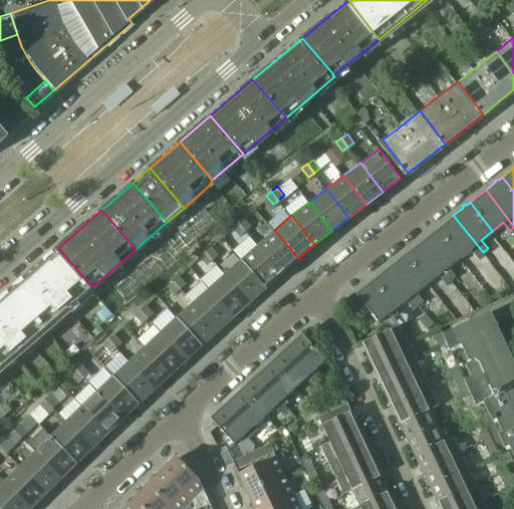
[(441,225),(438,228),(460,256),(471,247),(478,256),(483,252),(453,215),(444,222),(443,221),(440,224),(441,225)]
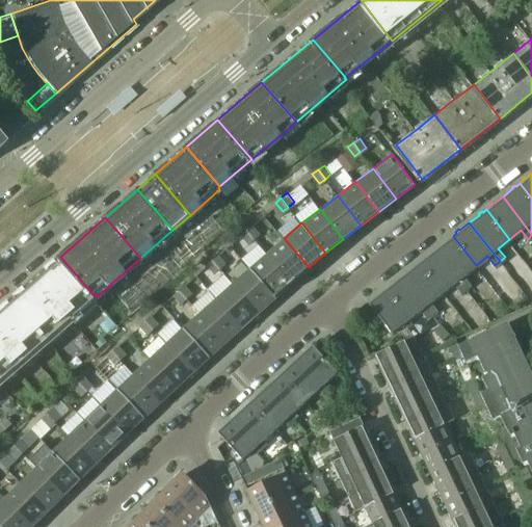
[(259,232),(251,224),(245,228),(253,237),(259,232)]
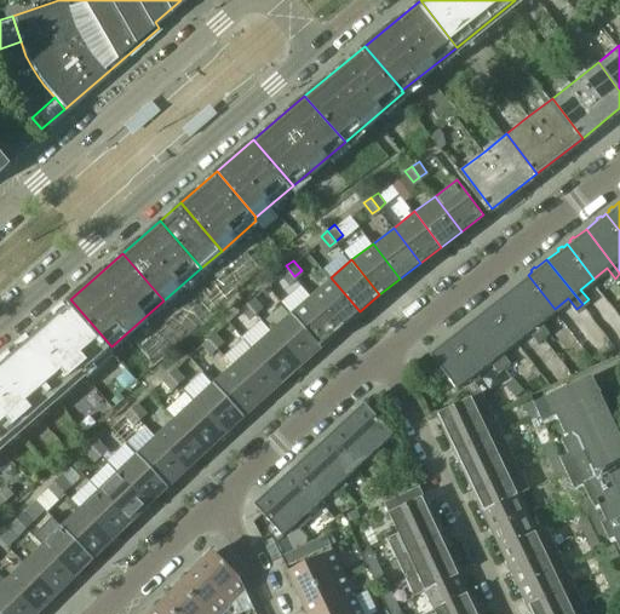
[(294,276),(286,265),(280,270),(288,281),(294,276)]
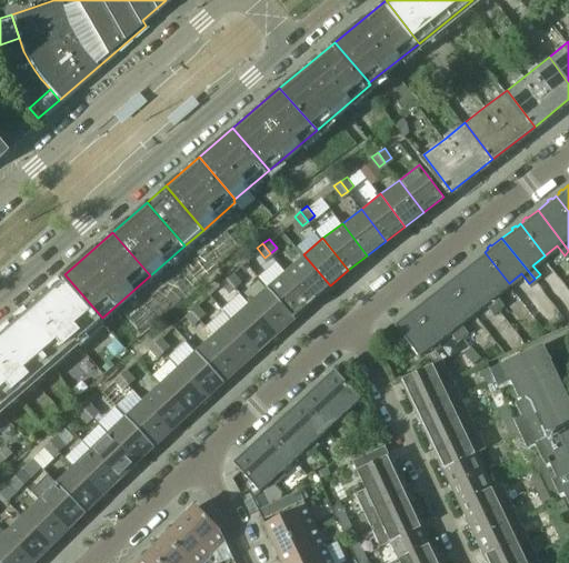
[(477,258),(466,265),(498,307),(503,303),(497,293),(509,283),(485,252),(480,254),(480,253),(476,257),(477,258)]
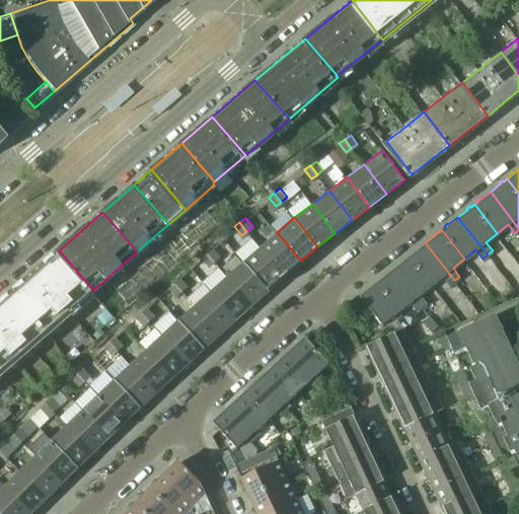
[(301,261),(277,232),(261,246),(285,275),(301,261)]
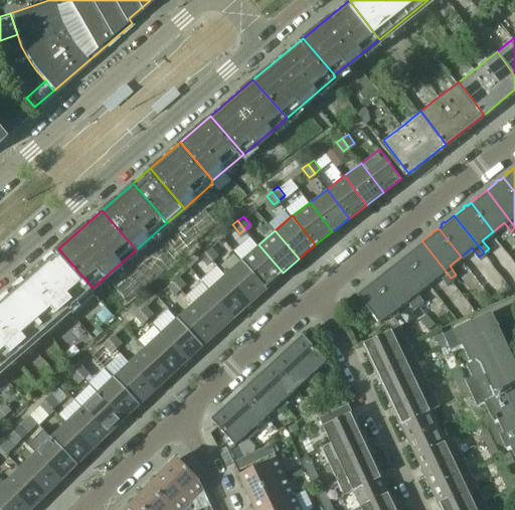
[(408,250),(405,253),(428,282),(440,273),(447,282),(451,278),(421,240),(412,248),(411,247),(408,249),(408,250)]
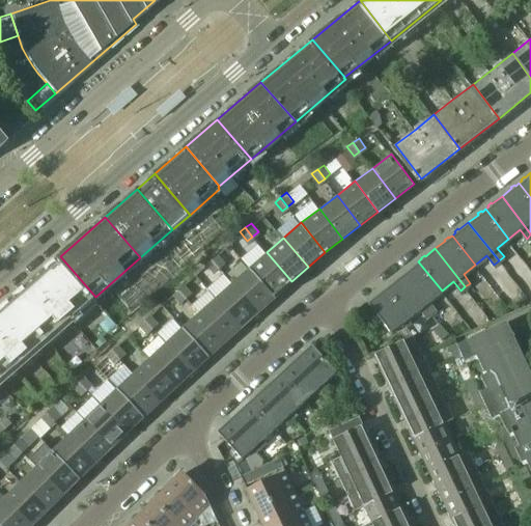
[(224,261),(217,252),(212,257),(218,266),(224,261)]
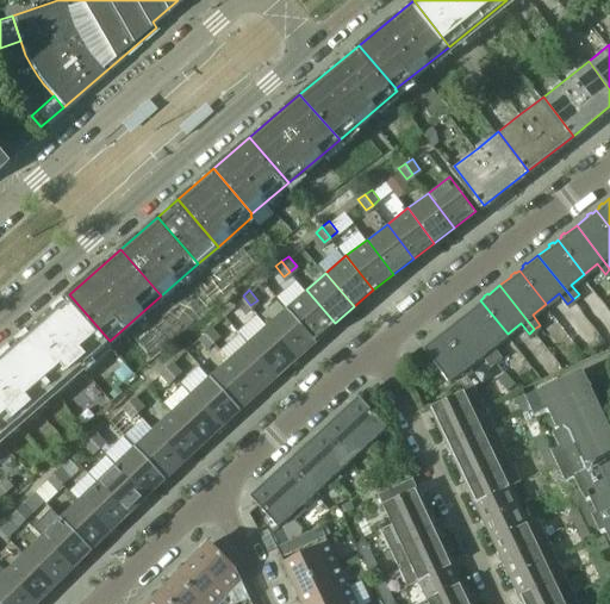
[(335,323),(306,290),(287,306),(316,340),(335,323)]
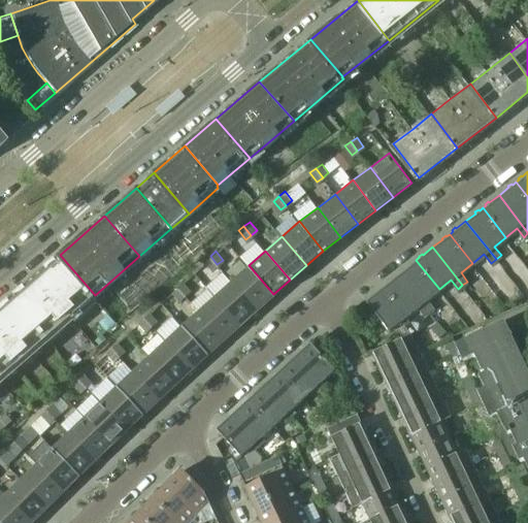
[(0,377),(95,295),(60,255),(0,305),(0,377)]
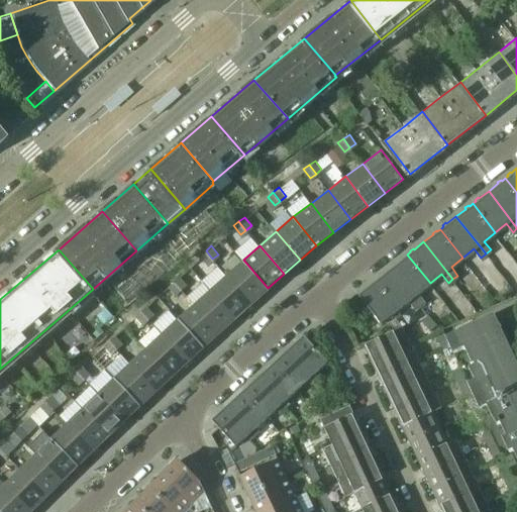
[(212,259),(206,250),(200,254),(207,264),(212,259)]
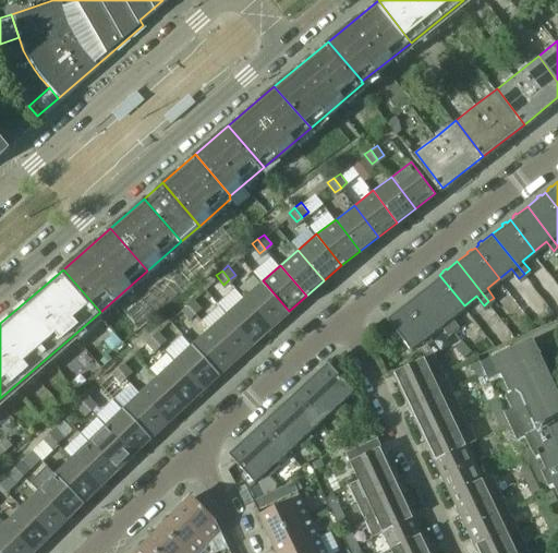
[(433,280),(422,288),(453,329),(459,325),(451,315),(464,305),(439,275),(436,277),(435,276),(432,279),(433,280)]
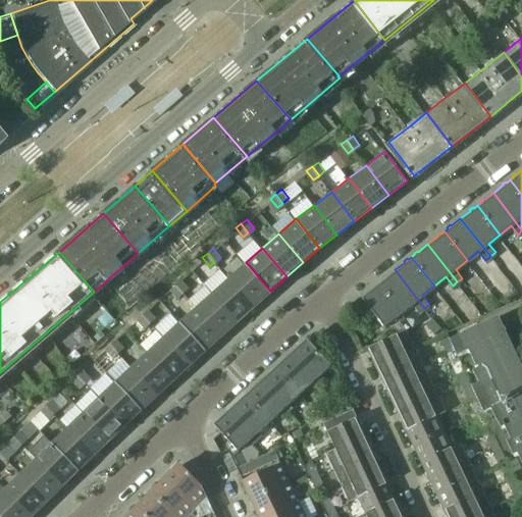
[(270,291),(246,262),(228,276),(254,305),(270,291)]
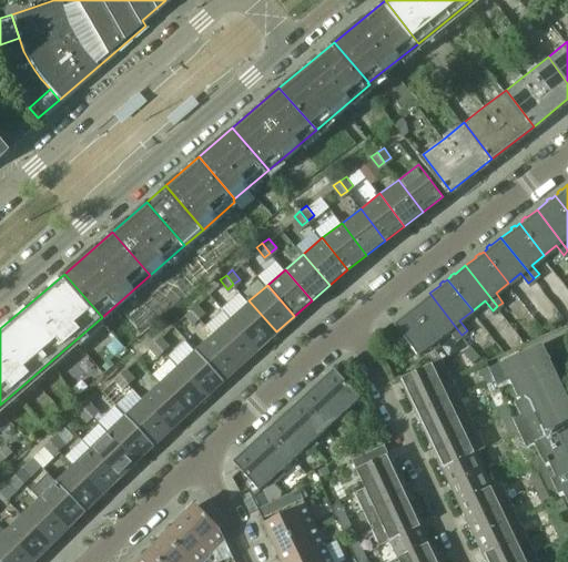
[(415,304),(412,307),(436,338),(448,329),(456,338),(462,335),(429,293),(419,302),(418,300),(414,303),(415,304)]
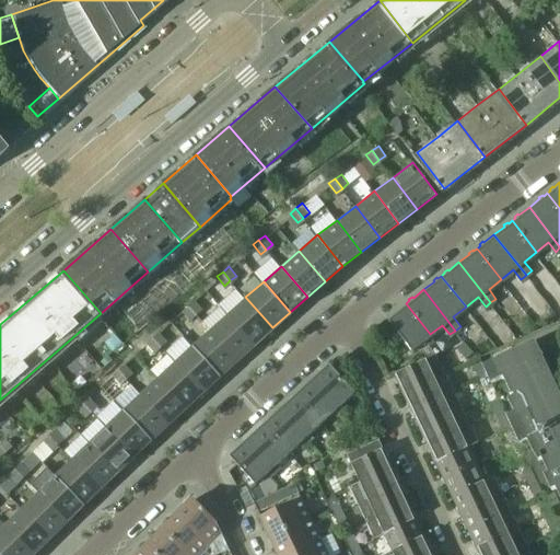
[(272,327),(245,297),(228,313),(255,343),(272,327)]
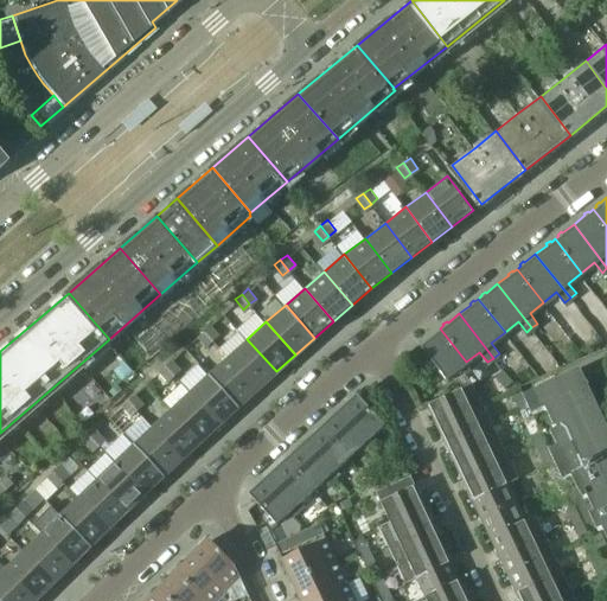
[(218,332),(210,323),(203,328),(211,338),(218,332)]
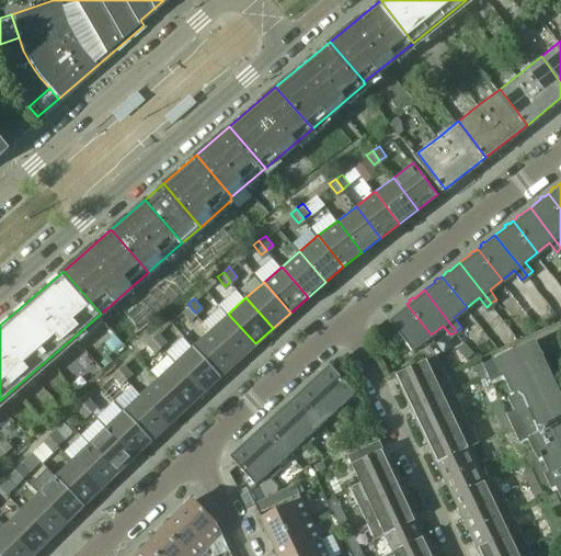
[(195,313),(187,304),(182,308),(190,318),(195,313)]
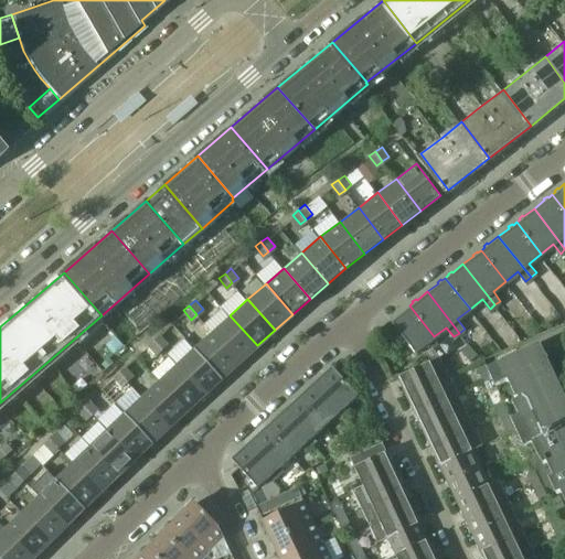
[(403,311),(391,320),(416,351),(428,341),(433,346),(438,342),(434,336),(409,305),(406,308),(405,307),(402,310),(403,311)]
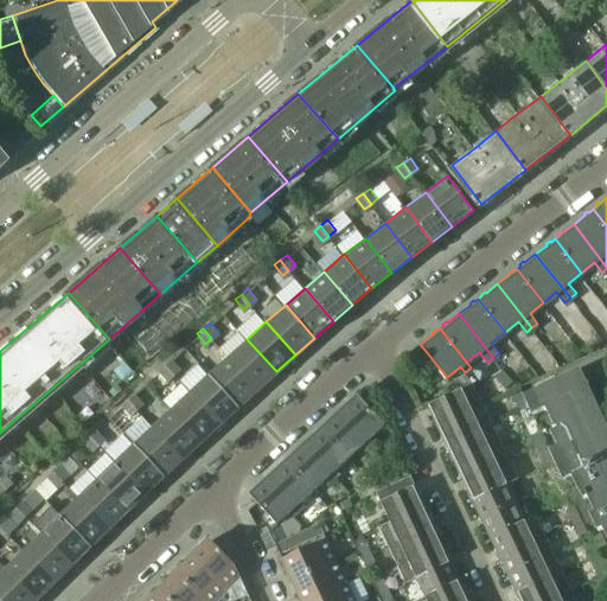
[(276,371),(247,339),(228,356),(257,389),(276,371)]
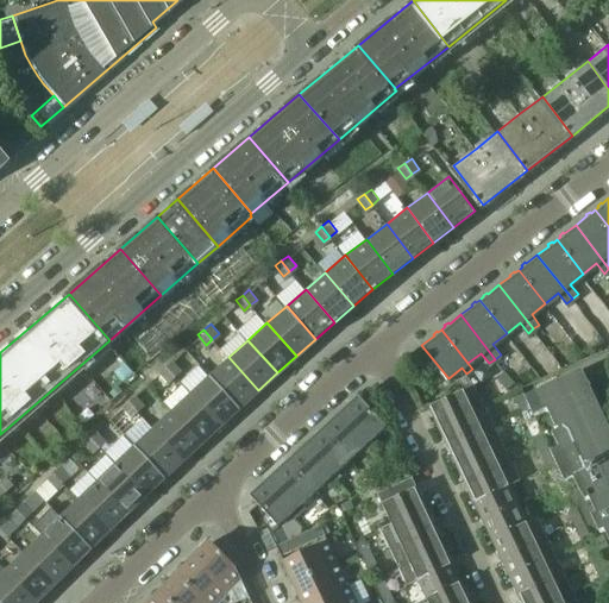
[(258,390),(228,357),(209,374),(239,407),(258,390)]
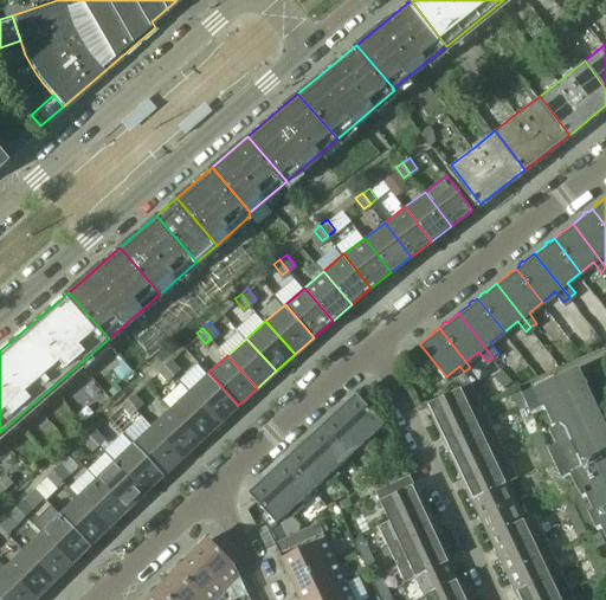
[(179,367),(171,356),(165,362),(173,372),(179,367)]
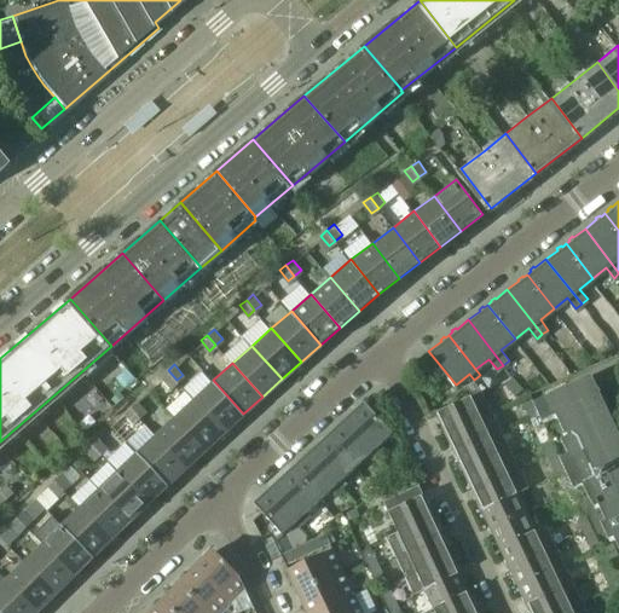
[(177,380),(168,370),(162,376),(171,386),(177,380)]
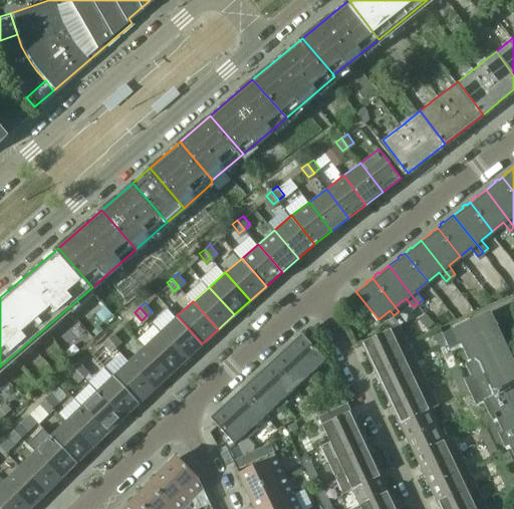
[(433,320),(425,311),(419,316),(427,326),(433,320)]
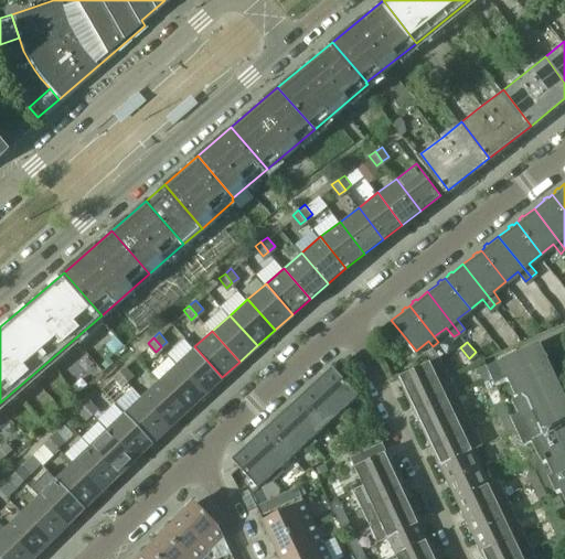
[(564,395),(540,342),(488,366),(496,384),(509,377),(518,396),(513,398),(519,410),(511,415),(524,443),(525,444),(533,440),(540,455),(542,460),(546,458),(554,475),(550,476),(553,482),(557,492),(562,490),(564,496),(564,395)]
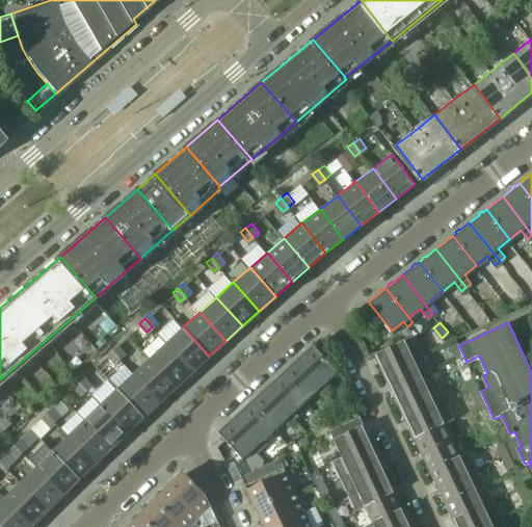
[(209,356),(183,326),(166,342),(192,370),(209,356)]
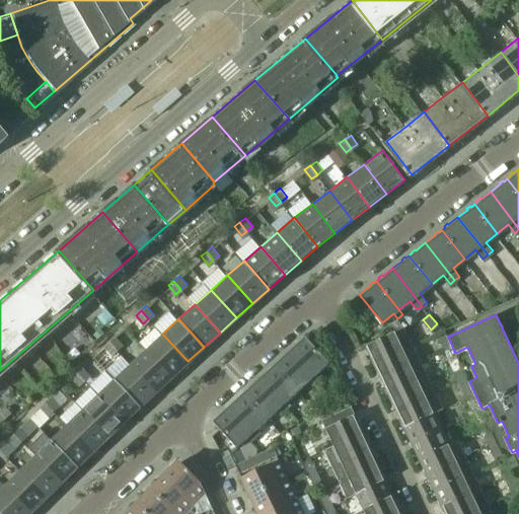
[(403,325),(365,344),(367,349),(366,350),(367,352),(368,352),(372,360),(411,342),(403,325)]
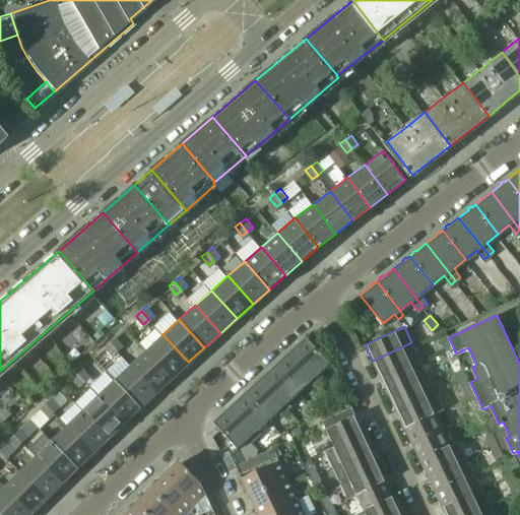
[(438,335),(443,347),(451,343),(445,332),(438,335)]
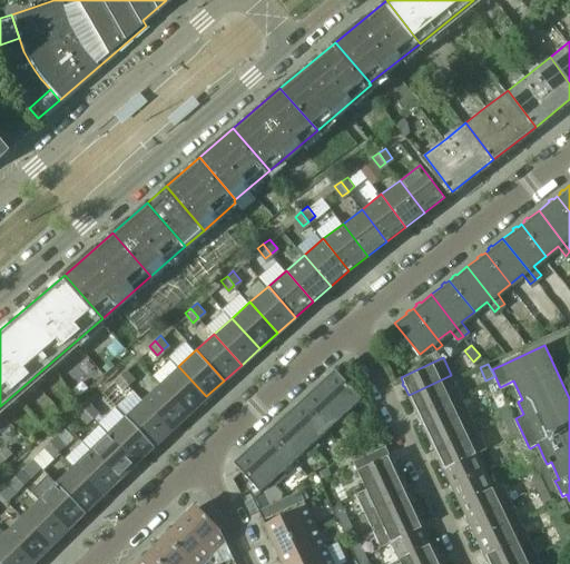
[(206,396),(178,366),(160,383),(189,413),(206,396)]
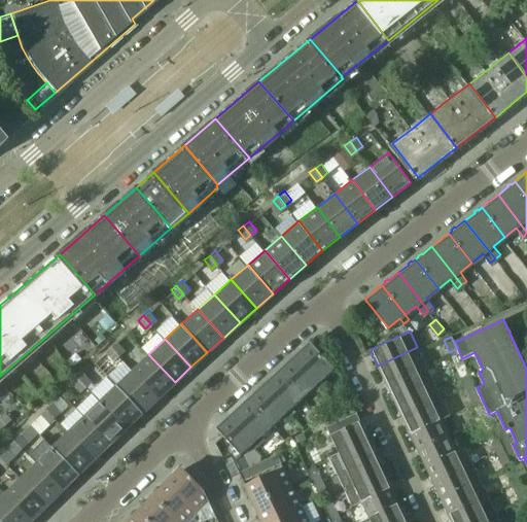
[(303,346),(293,354),(321,385),(326,381),(322,377),(334,367),(310,340),(306,343),(305,342),(302,345),(303,346)]
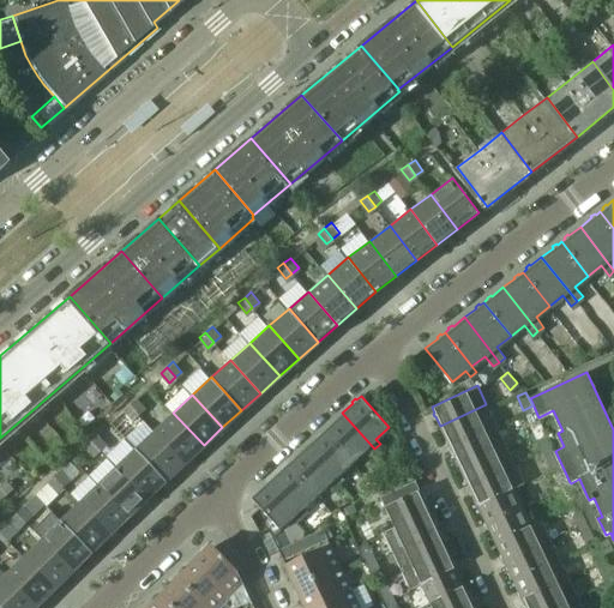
[(144,407),(136,397),(130,402),(138,411),(144,407)]
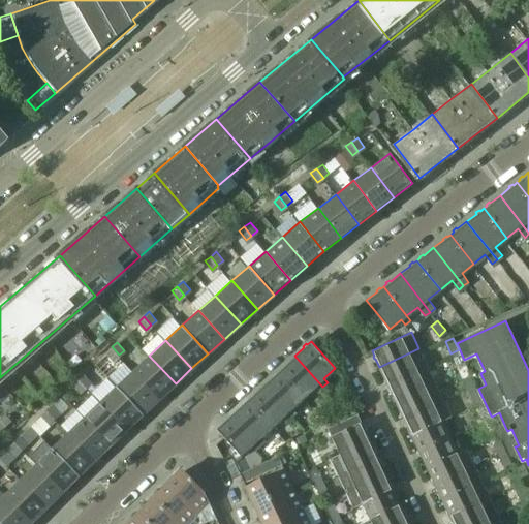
[(119,355),(112,346),(105,351),(114,360),(119,355)]
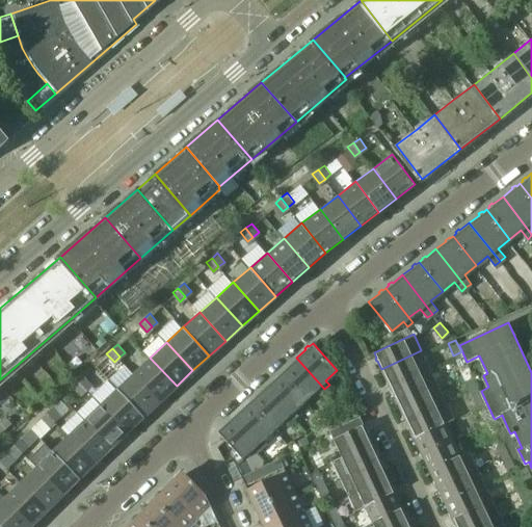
[(421,350),(381,369),(387,379),(386,380),(387,383),(388,383),(390,386),(429,367),(421,350)]
